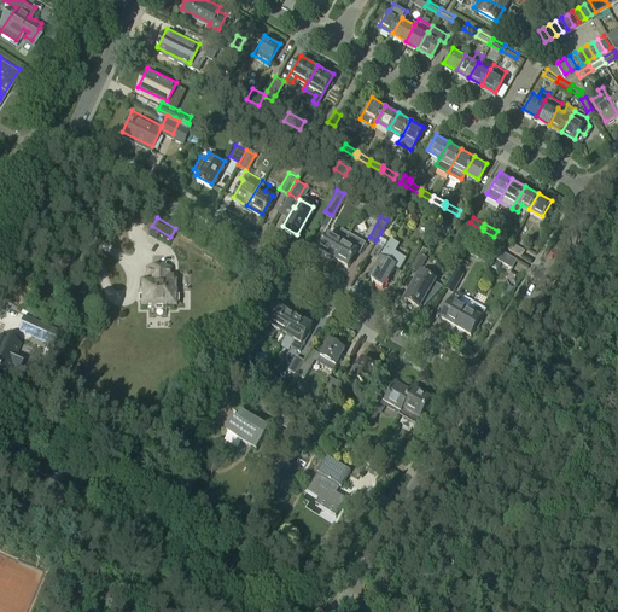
[(333,255),(348,228),(342,225),(337,234),(328,229),(319,246),(333,255)]
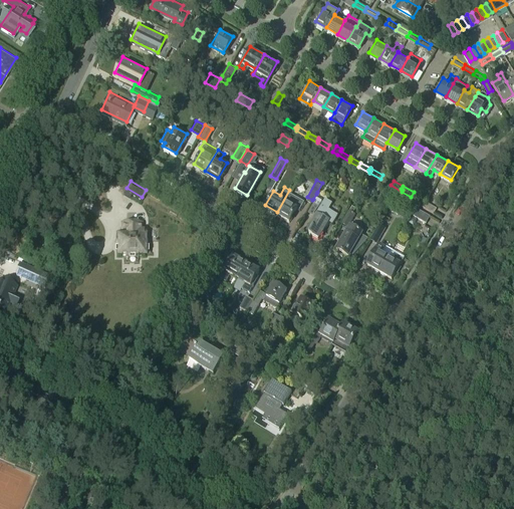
[(299,207),(304,199),(289,190),(277,212),(289,219),(297,206),(299,207)]
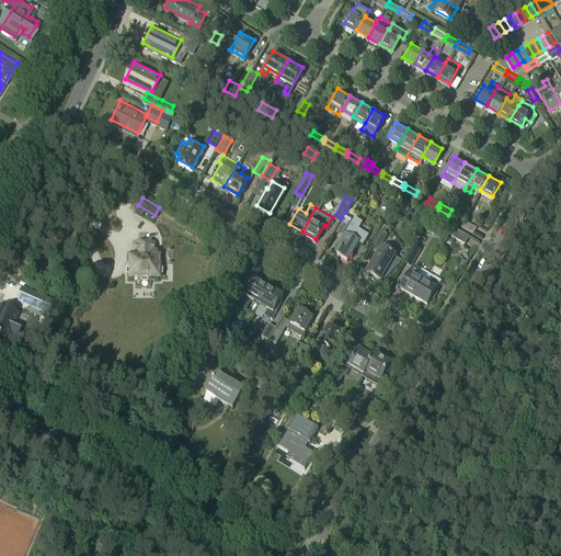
[(345,212),(342,217),(347,220),(351,215),(352,213),(346,210),(345,212)]
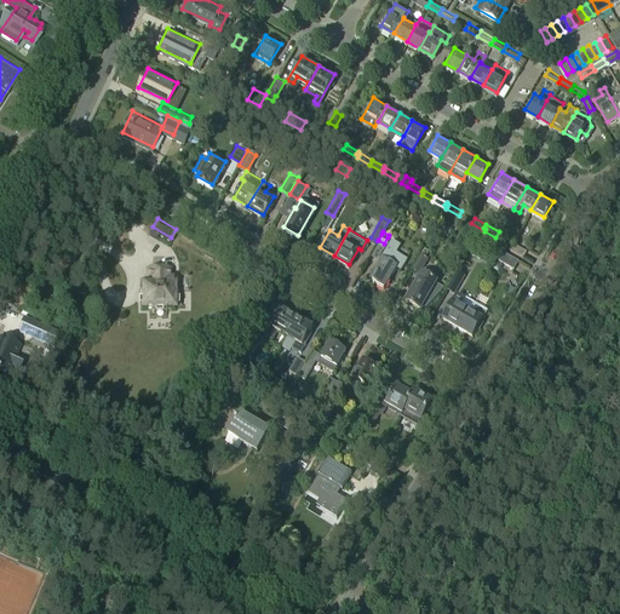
[(510,246),(512,240),(499,231),(495,237),(510,246)]
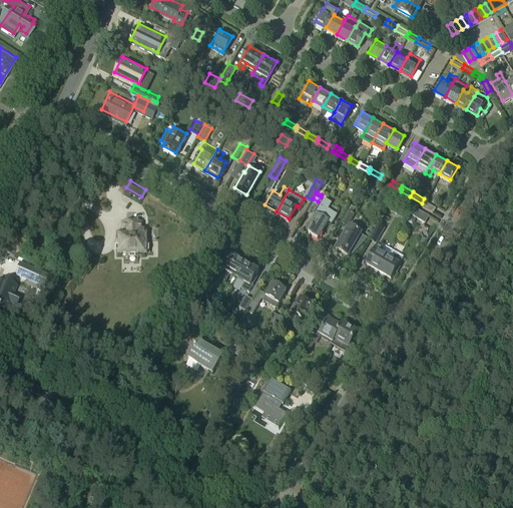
[(390,206),(397,210),(403,201),(396,197),(390,206)]
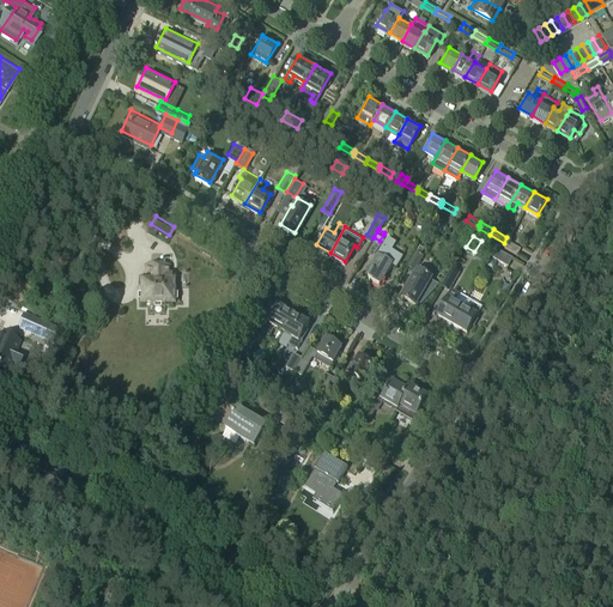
[(516,250),(521,243),(508,236),(507,237),(504,243),(516,250)]
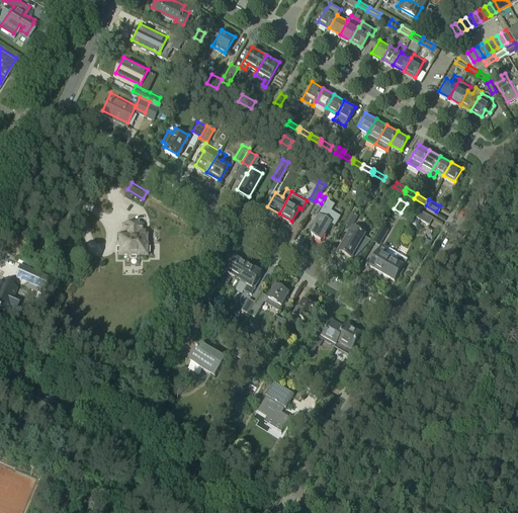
[(310,231),(321,238),(336,211),(325,204),(310,231)]
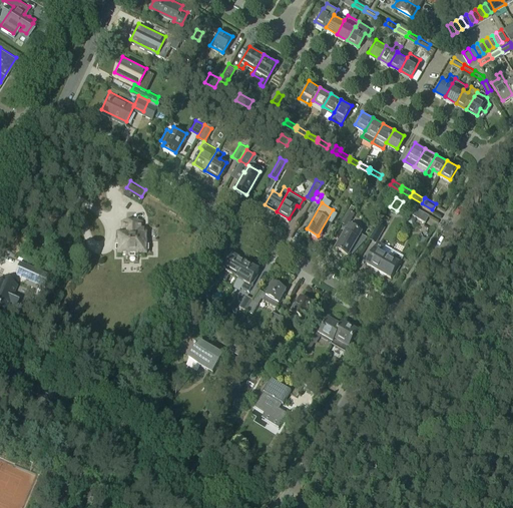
[(425,219),(429,212),(415,204),(411,211),(425,219)]
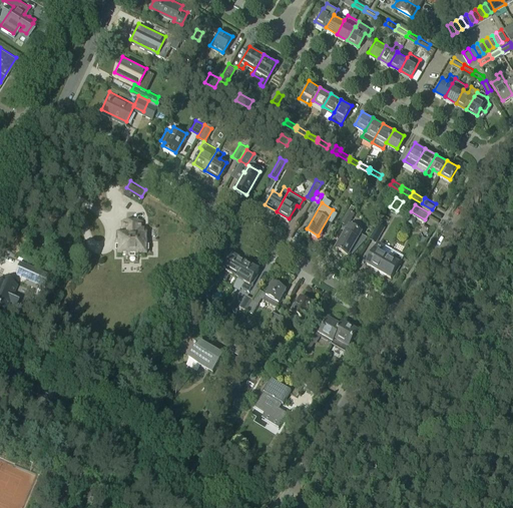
[(347,222),(355,210),(352,208),(349,206),(342,219),(347,222)]
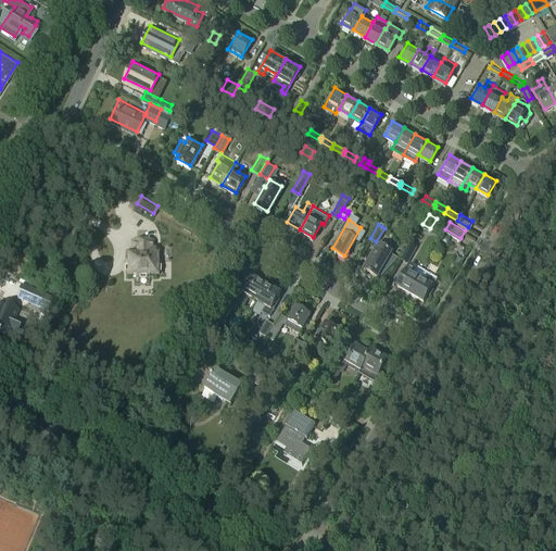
[(158,273),(158,245),(153,245),(153,237),(133,237),(133,246),(138,246),(138,251),(128,251),(128,272),(158,273)]
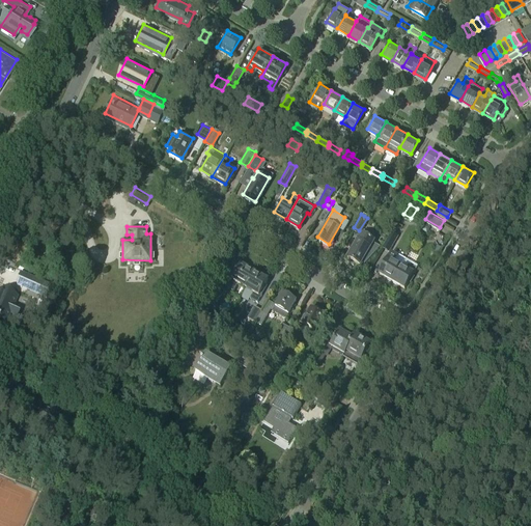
[(389,247),(398,232),(391,228),(383,243),(389,247)]
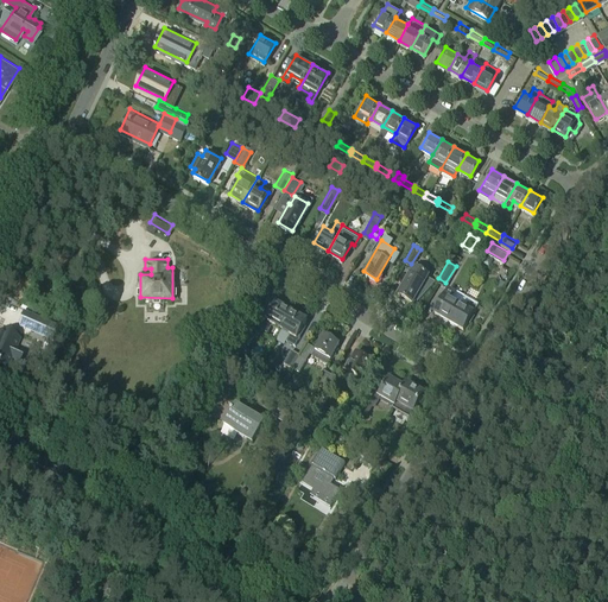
[(434,278),(429,274),(430,272),(415,263),(398,291),(399,291),(398,293),(404,299),(406,296),(412,299),(413,298),(416,299),(435,277),(434,278)]
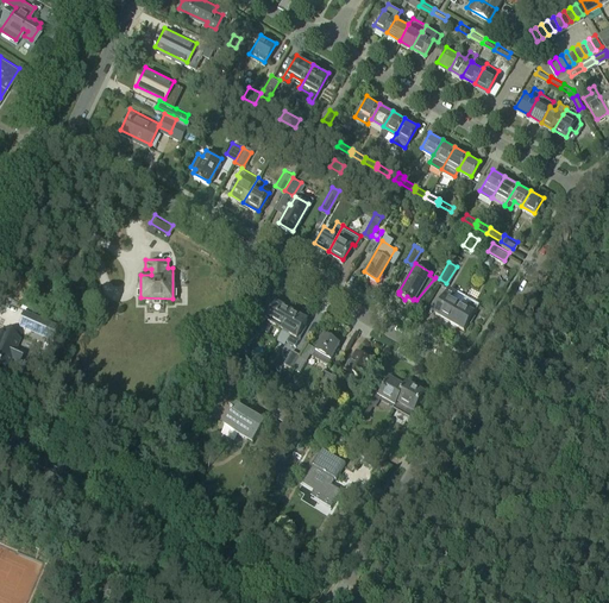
[(458,290),(456,289),(449,284),(443,294),(444,294),(435,309),(449,318),(464,291),(462,290),(458,290)]
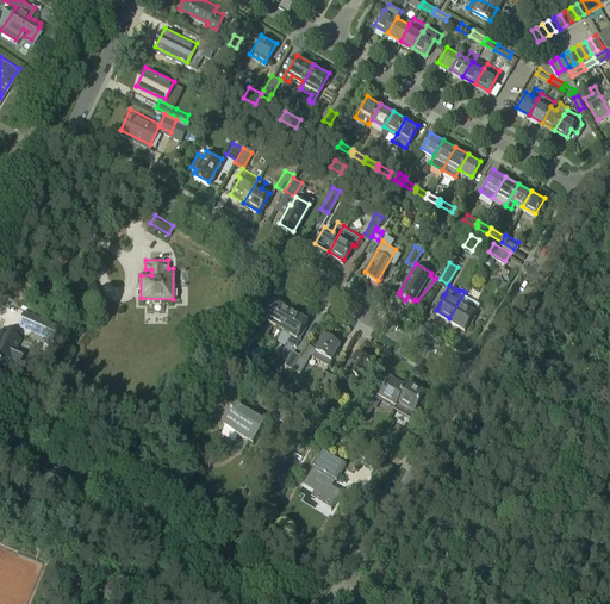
[(472,298),(470,297),(468,293),(465,292),(449,318),(465,327),(473,311),(474,311),(479,303),(472,298)]
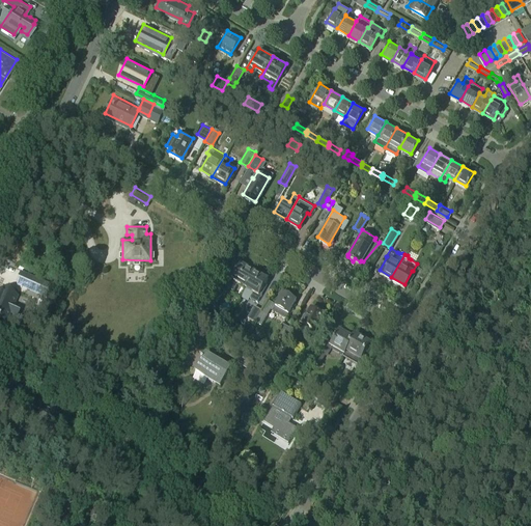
[(245,284),(254,268),(241,260),(233,274),(231,272),(225,282),(233,287),(238,280),(245,284)]
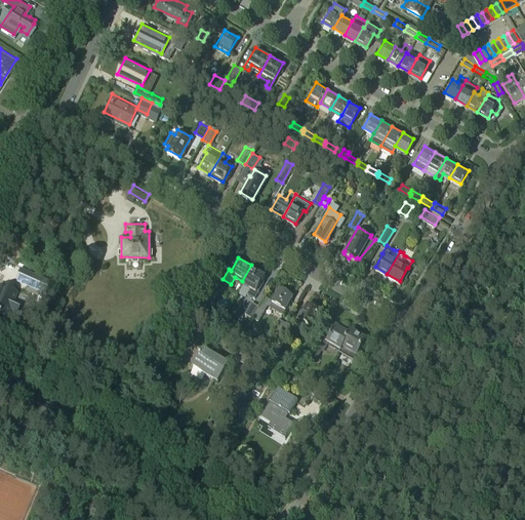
[(254,295),(258,287),(257,286),(265,273),(251,265),(242,281),(250,285),(247,290),(254,295)]
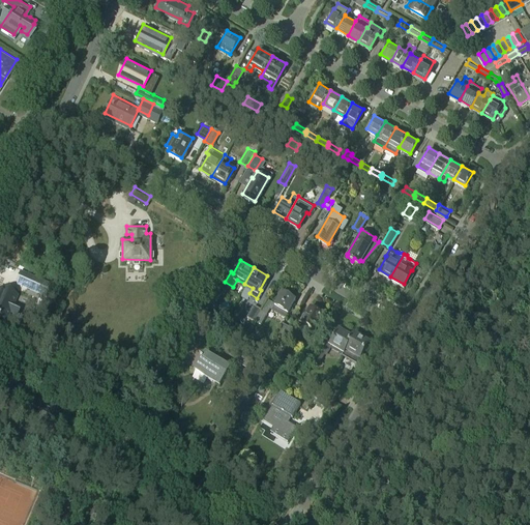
[(36,273),(30,287),(45,293),(51,280),(36,273)]
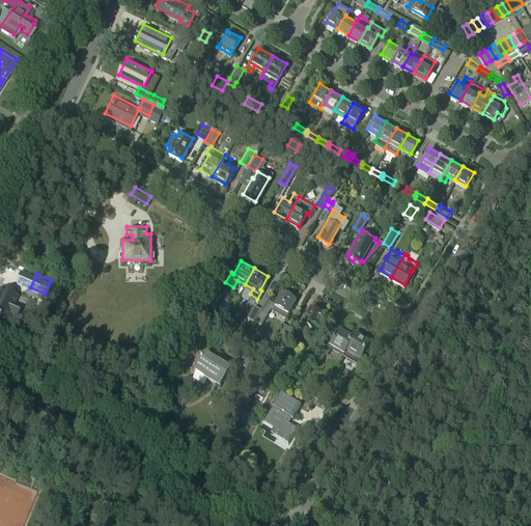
[(218,298),(225,286),(217,281),(210,293),(218,298)]
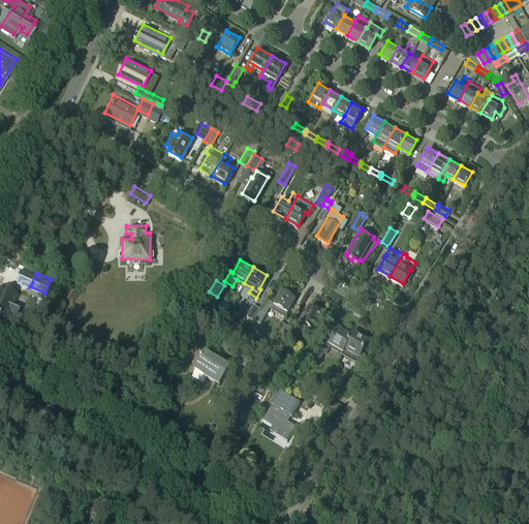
[(284,313),(294,296),(281,287),(275,300),(268,296),(261,307),(260,307),(254,317),(260,320),(269,305),(284,313)]
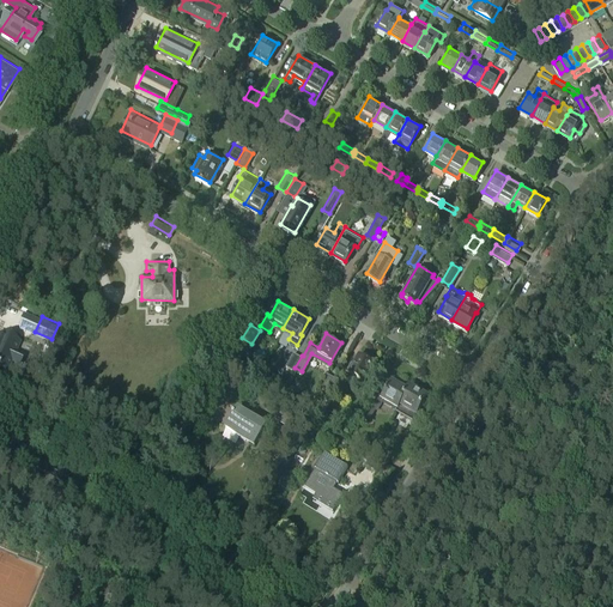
[(0,370),(2,364),(6,366),(11,357),(8,356),(13,345),(0,338),(0,370)]
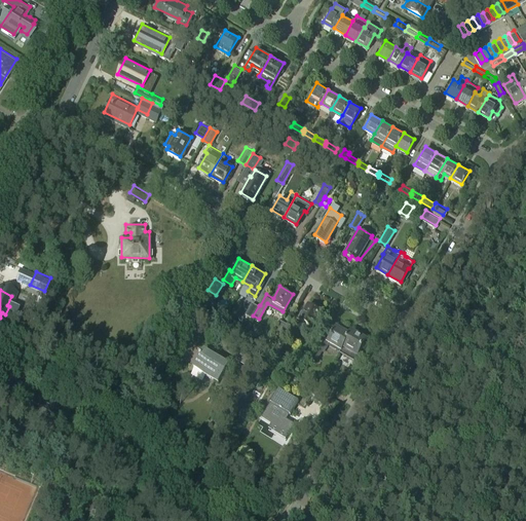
[(258,304),(253,300),(246,312),(252,315),(258,304)]
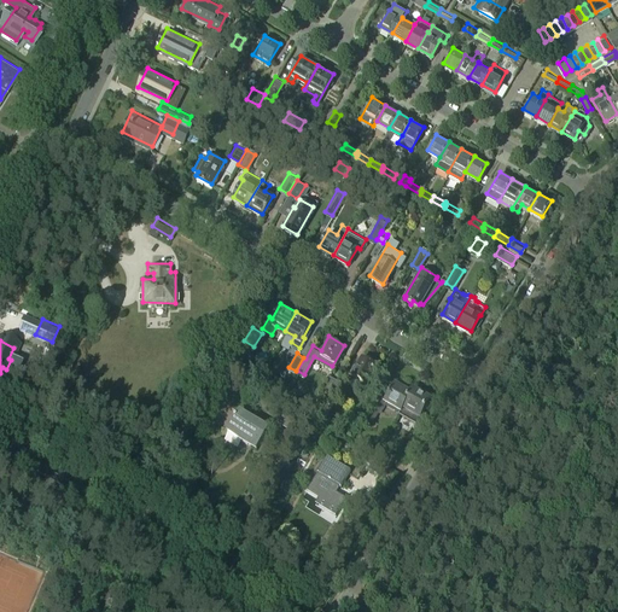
[(368,383),(378,365),(362,355),(351,373),(368,383)]
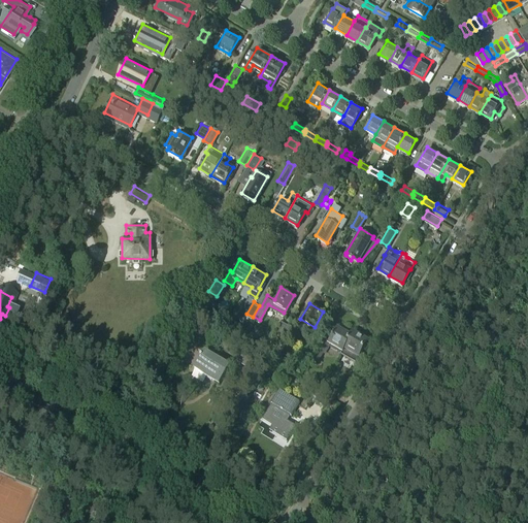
[(281,336),(289,322),(282,319),(275,329),(276,330),(275,333),(281,336)]
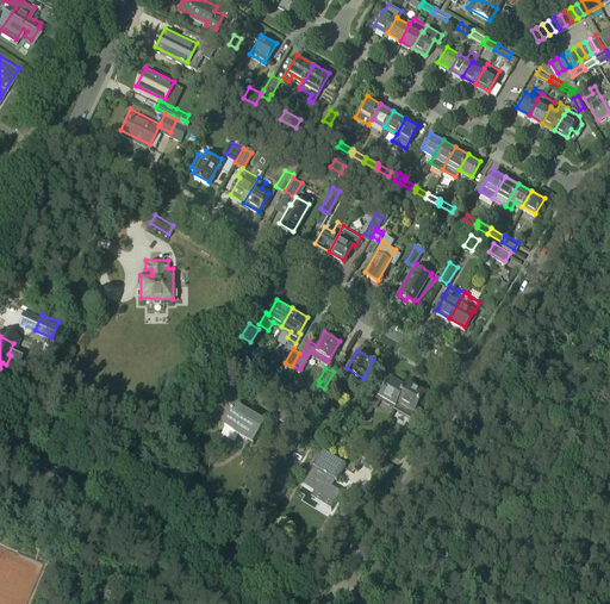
[(330,393),(341,375),(334,372),(324,390),(330,393)]
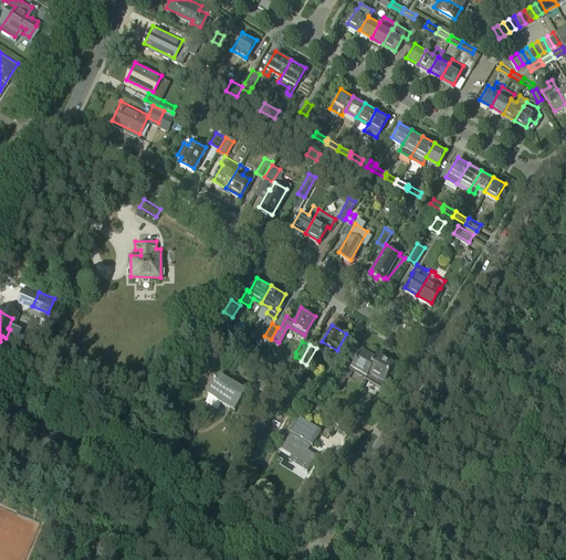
[(371,354),(362,348),(353,363),(344,359),(333,378),(342,383),(346,374),(348,376),(355,366),(366,372),(369,367),(378,352),(374,349),(371,354)]
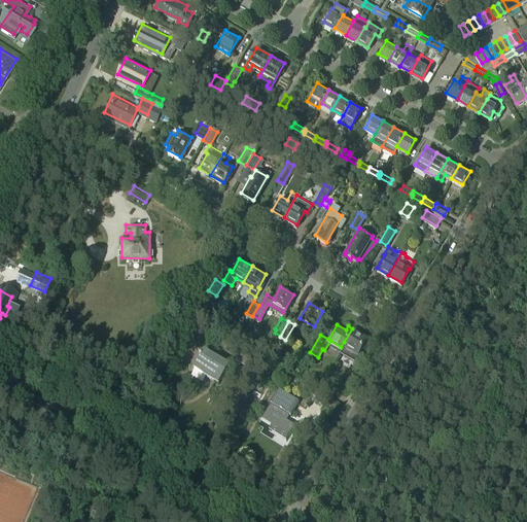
[(357,352),(366,337),(352,327),(352,328),(344,342),(341,347),(342,347),(344,344),(357,352)]
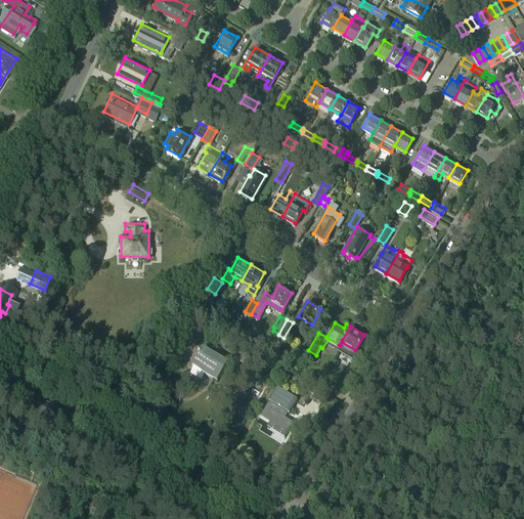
[(217,378),(227,359),(203,345),(192,363),(217,378)]
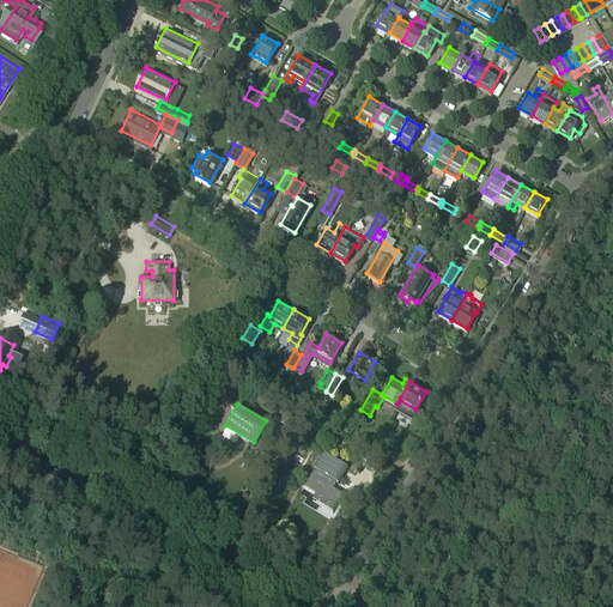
[(303,412),(297,423),(304,426),(310,417),(303,412)]
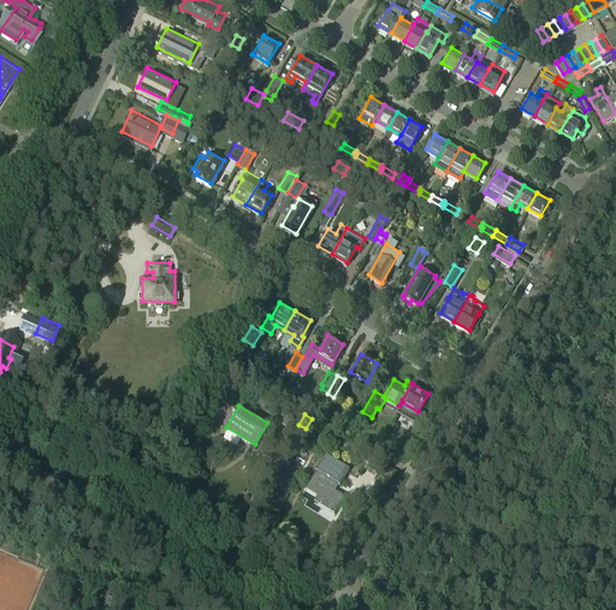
[(389,459),(395,450),(379,442),(374,450),(389,459)]
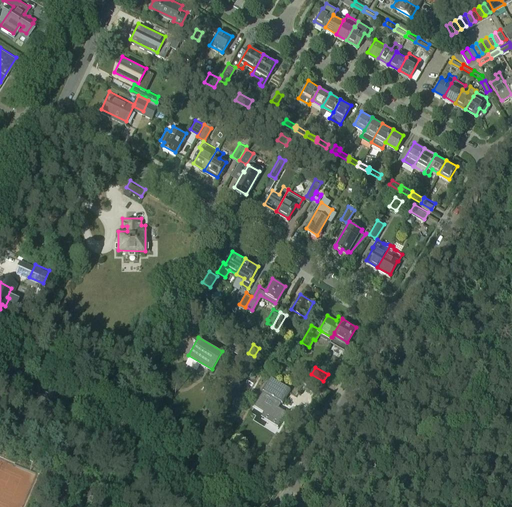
[(282,399),(290,386),(271,375),(263,388),(264,388),(254,403),(263,408),(263,409),(264,410),(266,406),(274,411),(281,399),(282,399)]
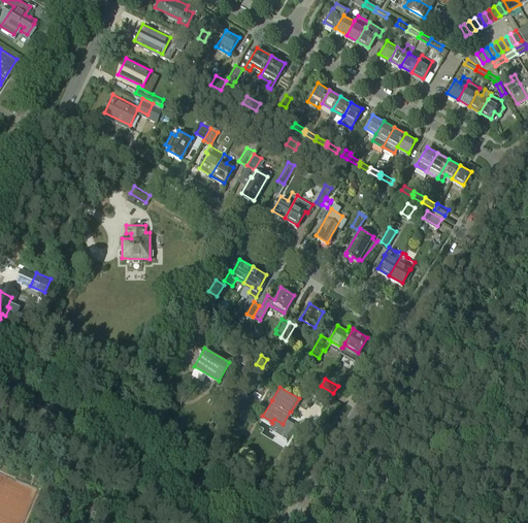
[(241,403),(237,411),(243,414),(246,406),(241,403)]
